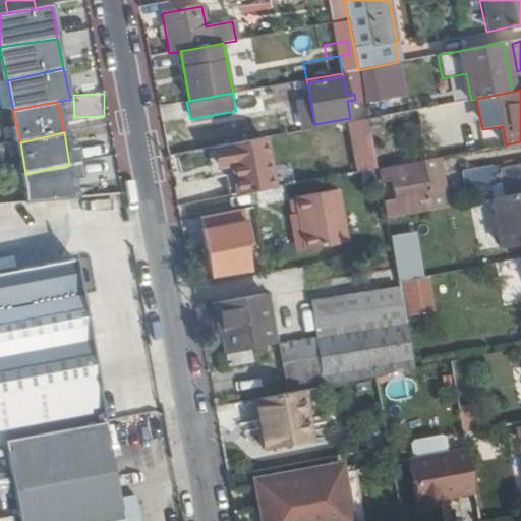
[(312,156),(302,158),(298,159),(300,169),(366,157),(362,135),(338,140),(310,145),(312,156)]
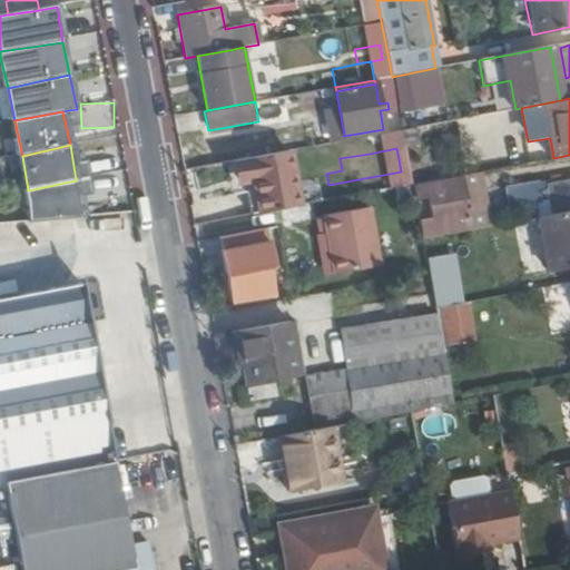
[(328,155),(331,173),(342,170),(340,158),(370,154),(369,148),(345,151),(328,155)]
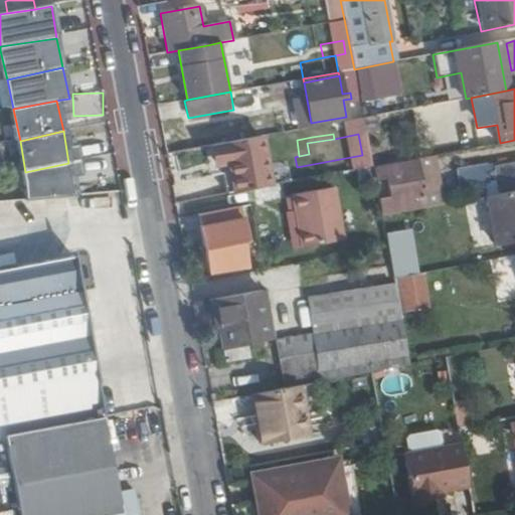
[(231,193),(272,186),(263,136),(209,146),(214,169),(227,167),(231,193)]
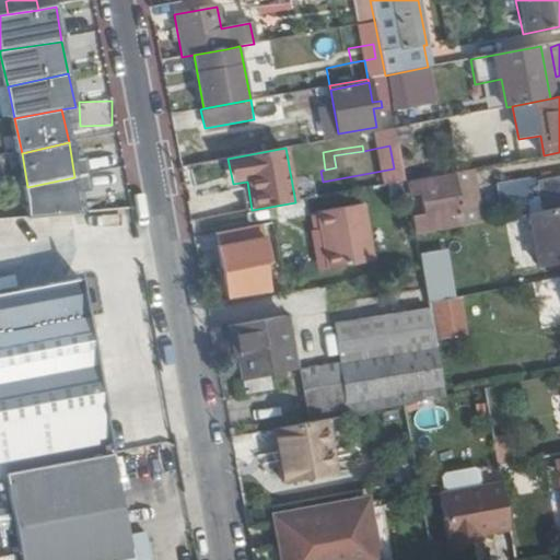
[(458,168),(408,178),(411,195),(428,191),(431,212),(415,216),(419,233),(469,223),(458,168)]
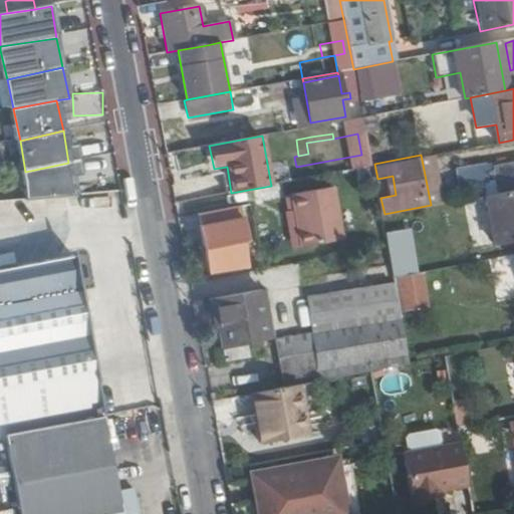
[(68,163),(25,172),(28,197),(73,194),(68,163)]
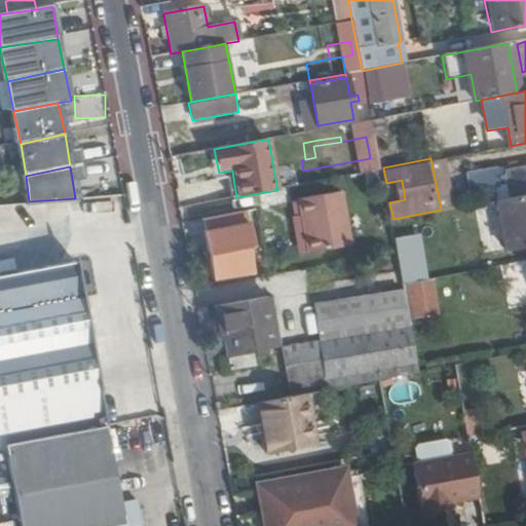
[(501,197),(511,248),(525,245),(525,178),(513,181),(516,194),(501,197)]
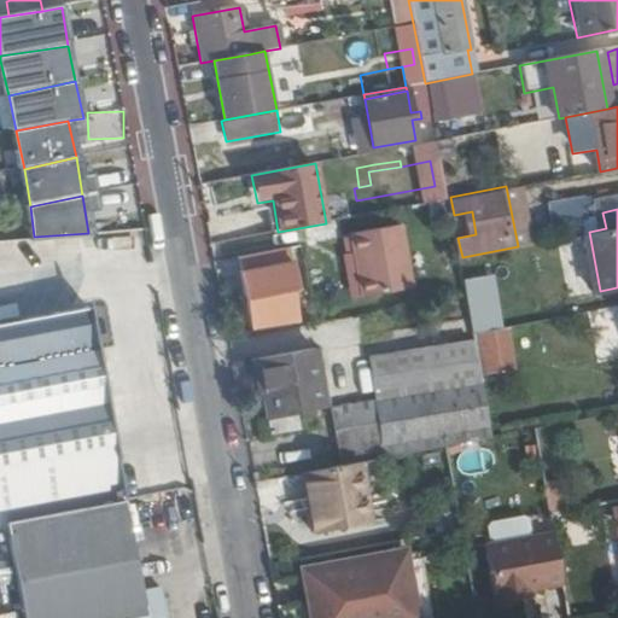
[(402,221),(353,231),(365,293),(414,285),(402,221)]
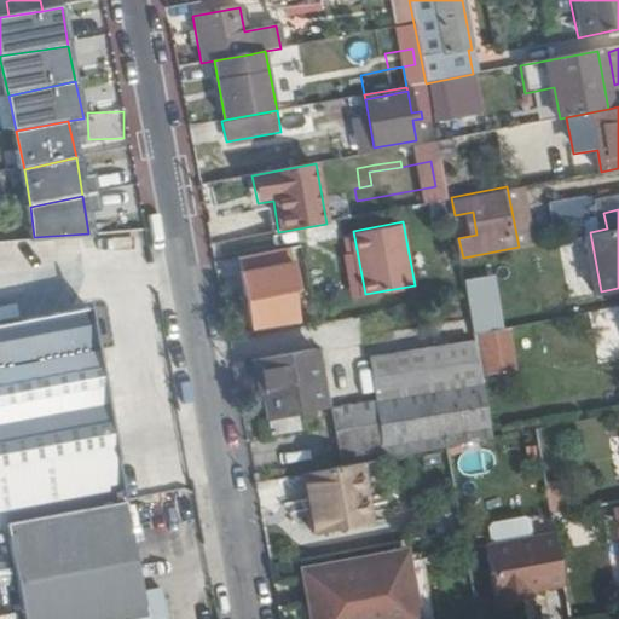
[(293,243),(242,253),(255,324),(301,316),(296,287),(301,285),(293,243)]
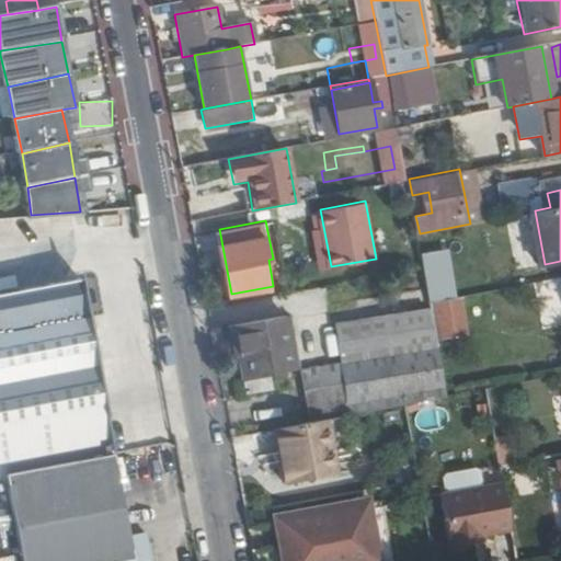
[(0,469),(8,468),(10,477),(20,528),(25,560),(56,560),(95,553),(135,546),(130,523),(115,445),(92,322),(82,275),(0,289),(0,469)]
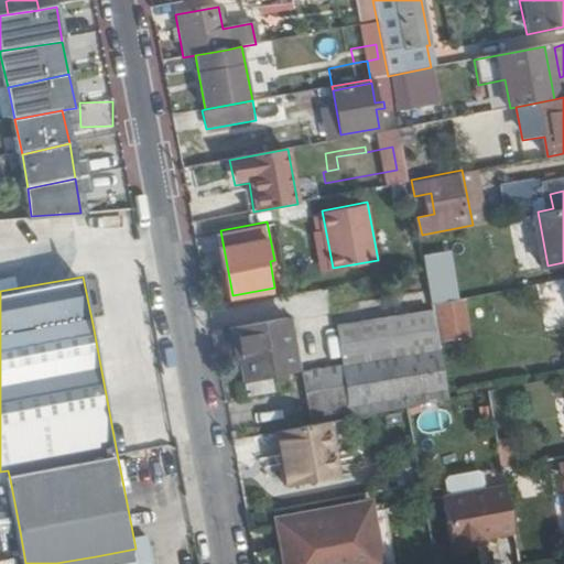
[(545,322),(563,318),(563,280),(540,283),(545,322)]
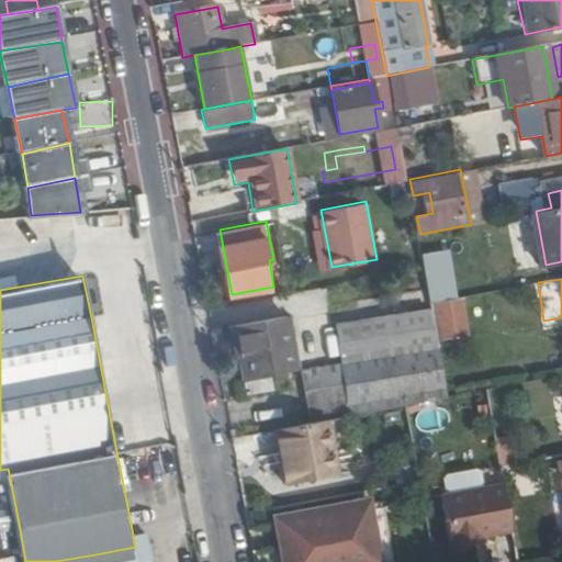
[(464,301),(434,306),(440,340),(470,335),(464,301)]
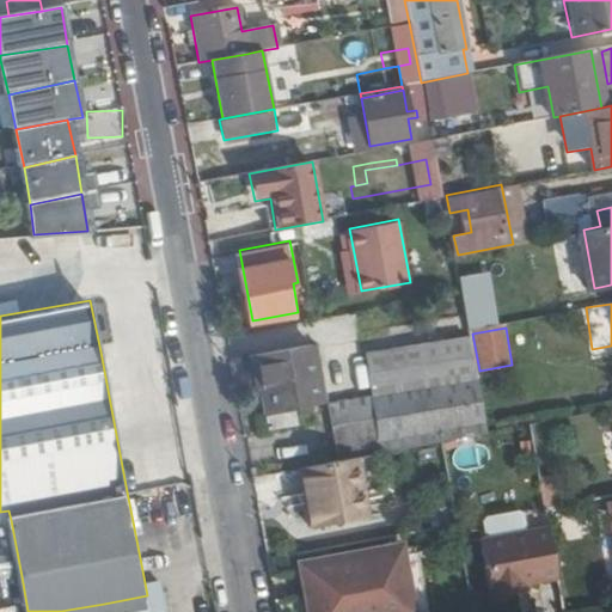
[(448,438),(489,430),(479,371),(472,334),(367,354),(373,392),(329,401),(337,458),(359,454),(448,438)]
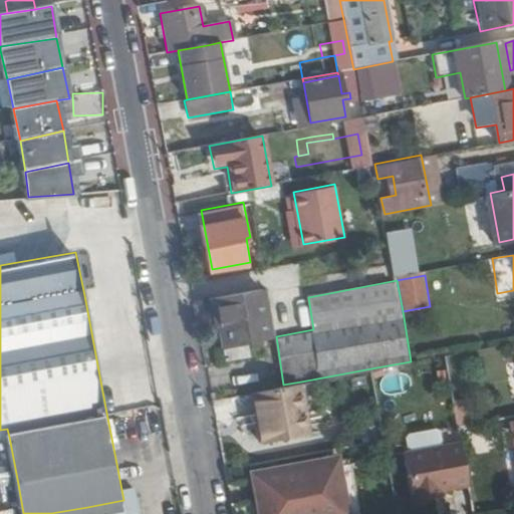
[(263,286),(215,295),(224,343),(271,334),(263,286)]
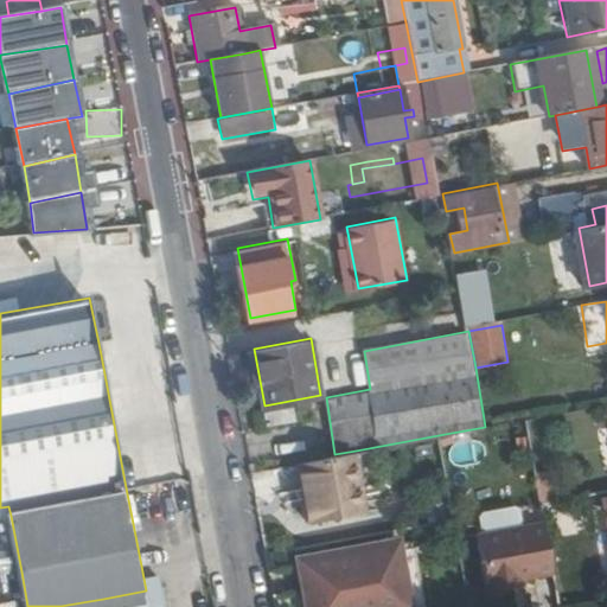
[(365,510),(356,451),(334,454),(301,460),(312,521),(365,510)]
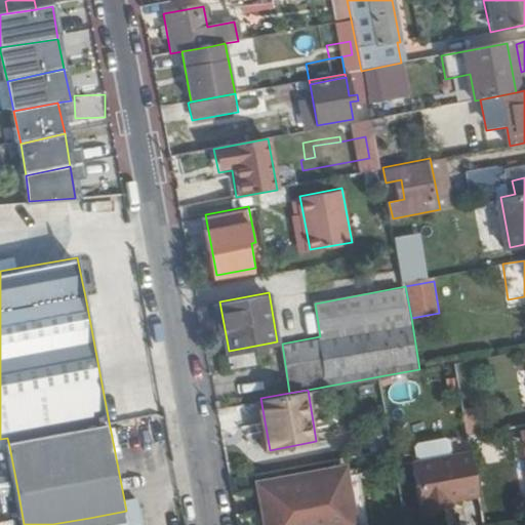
[(481,408),(465,408),(465,433),(481,432),(481,408)]
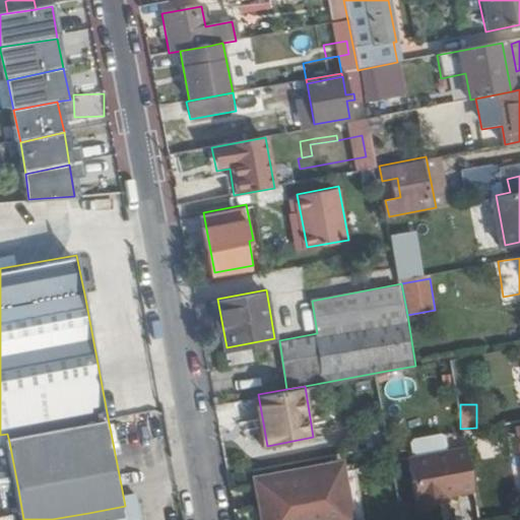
[(412,440),(414,453),(431,450),(429,438),(425,434),(414,435),(412,440)]
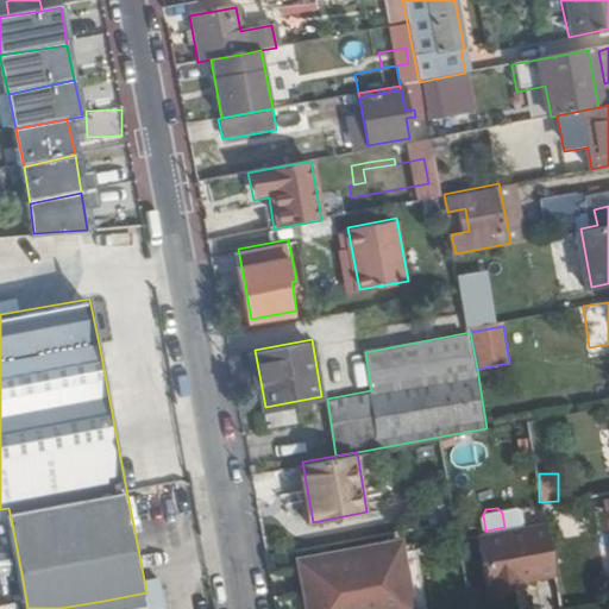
[(485,531),(495,589),(531,582),(529,577),(562,571),(552,520),(504,527),(485,531)]
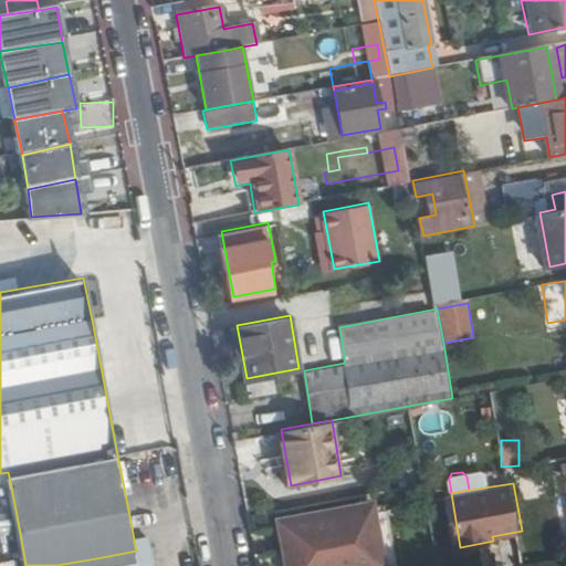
[(376,565),(365,506),(270,524),(278,565),(376,565)]
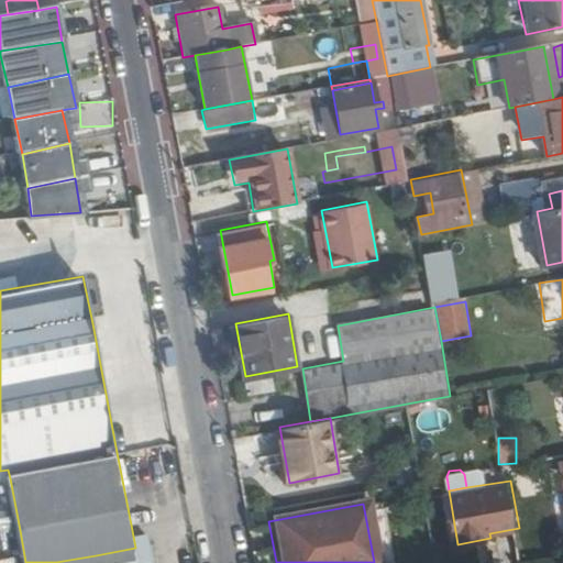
[(146,521),(131,525),(135,548),(96,555),(97,562),(139,562),(154,560),(146,521)]
